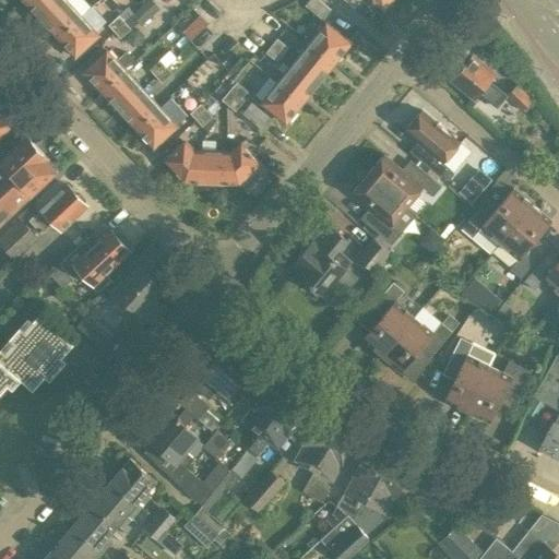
[(23,0),(40,18),(59,0),(23,0)]
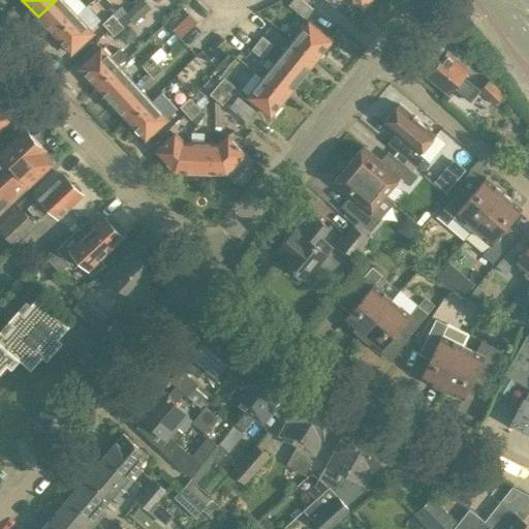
[(76,14),(63,0),(56,0),(38,17),(55,34),(76,14)]
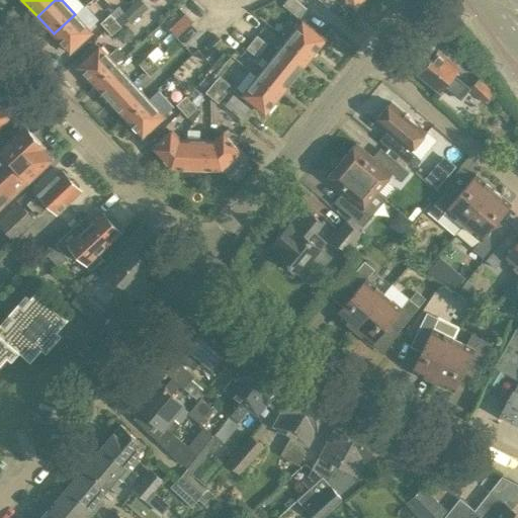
[(139,0),(135,0),(121,14),(132,24),(148,8),(139,0)]
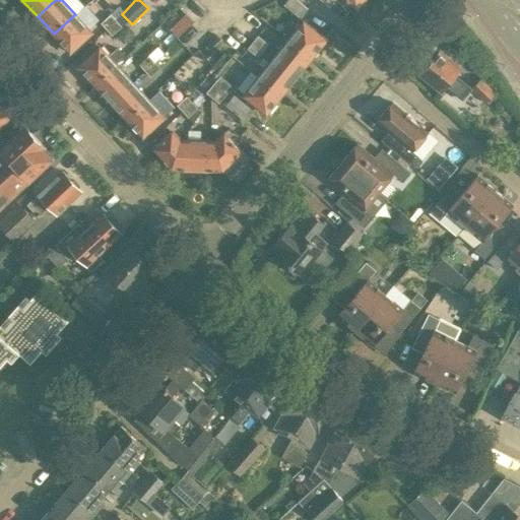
[(308,9),(296,0),(286,0),(283,5),(300,19),(308,9)]
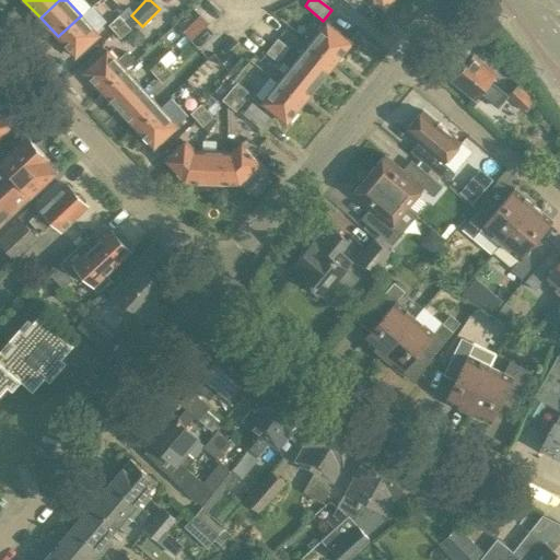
[(342,0),(354,9),(361,0),(342,0)]
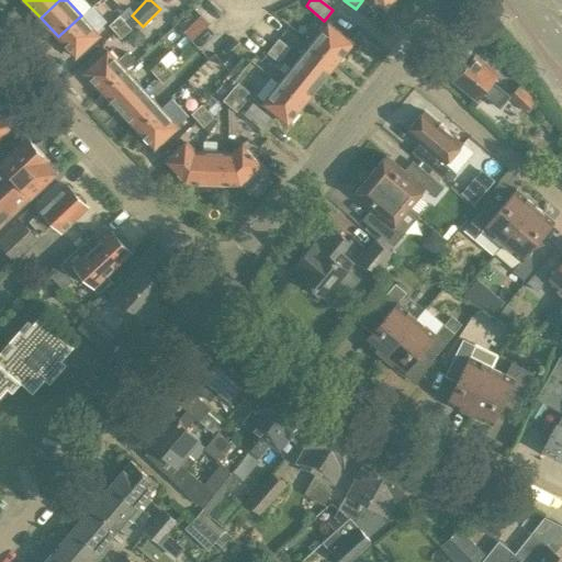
[(99,34),(81,15),(58,36),(76,56),(99,34)]
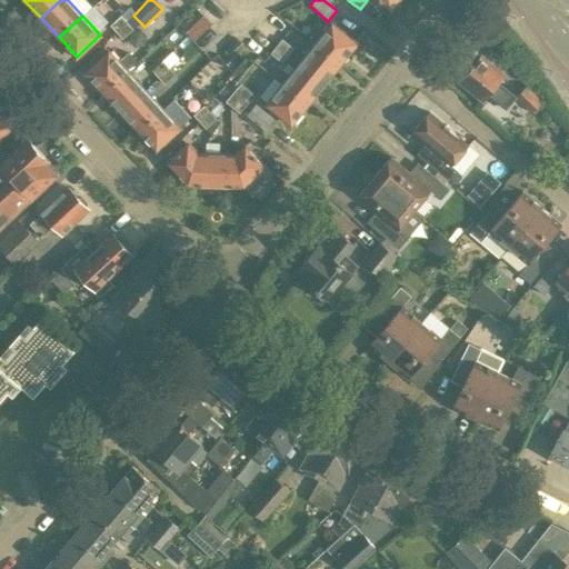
[(109,26),(116,32),(127,22),(120,16),(109,26)]
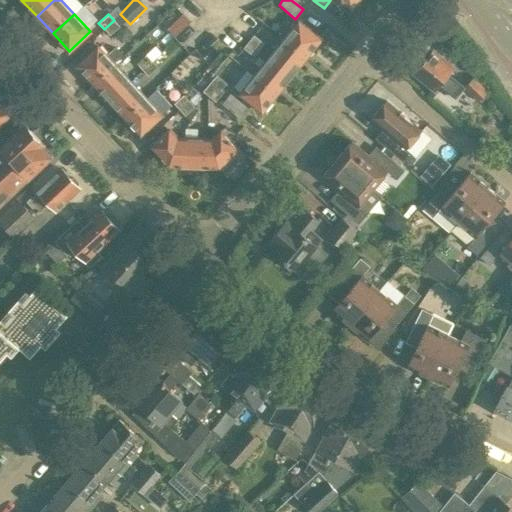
[(190,21),(183,14),(167,29),(174,37),(190,21)]
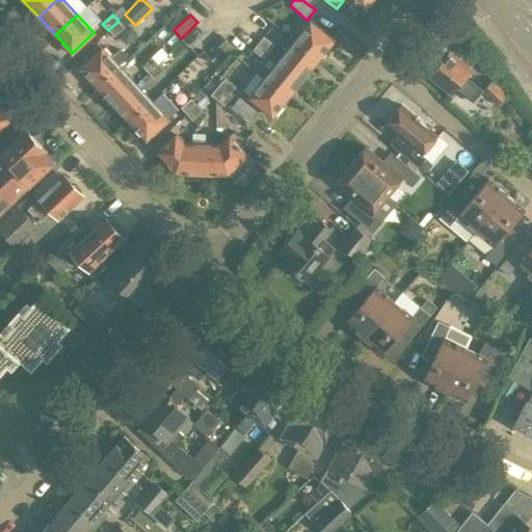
[(118,21),(108,30),(114,37),(125,28),(118,21)]
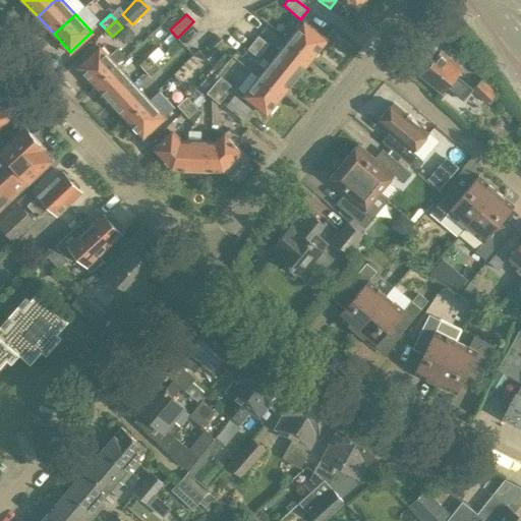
[(303,21),(289,41),(310,58),(326,40),(303,21)]
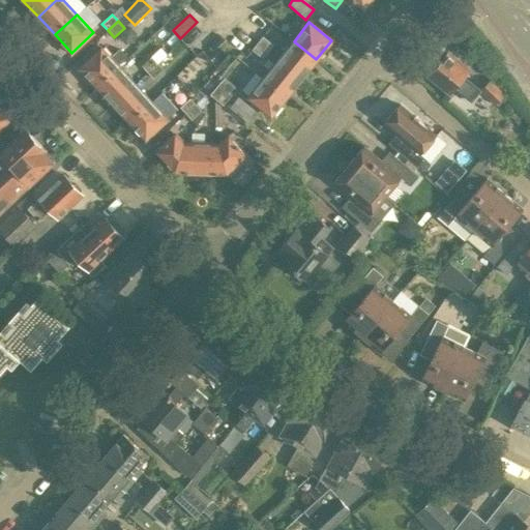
[(273,45),(262,36),(257,43),(268,52),(273,45)]
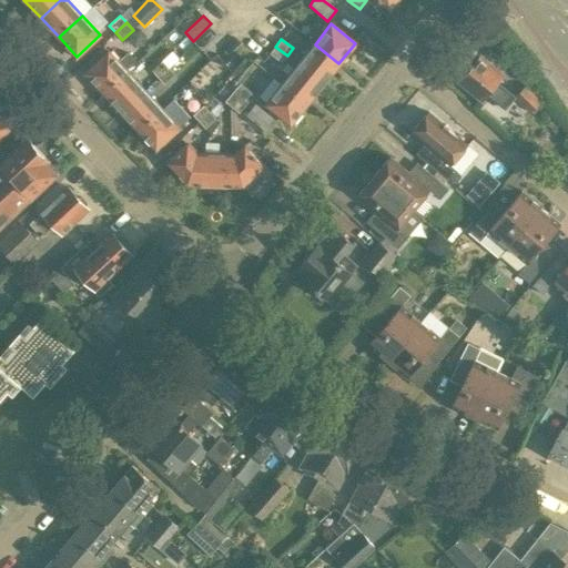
[(315,44),(298,64),(323,83),(338,63),(315,44)]
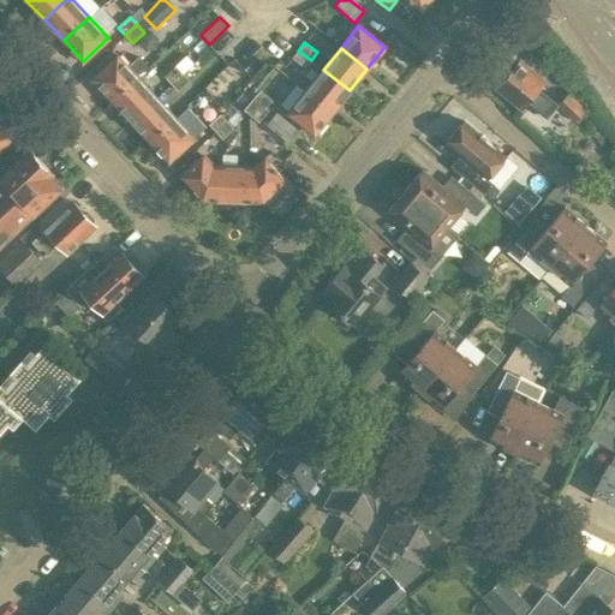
[(298,51),(292,58),(304,67),(311,60),(298,51)]
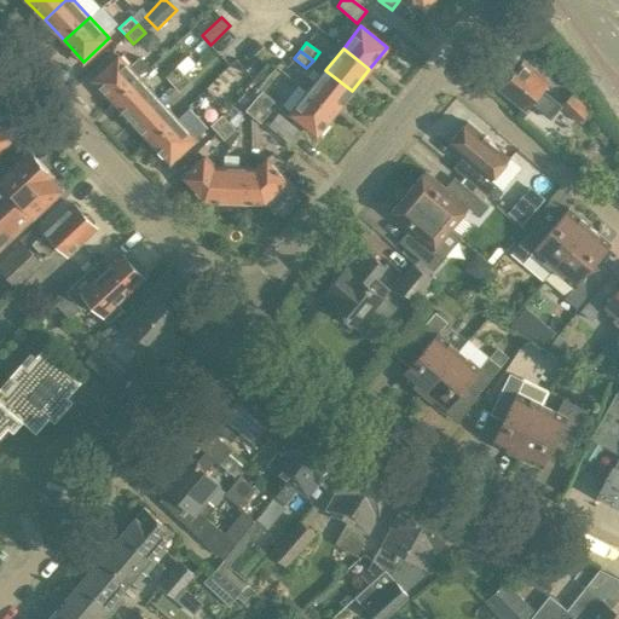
[(93,79),(113,99),(138,76),(119,56),(93,79)]
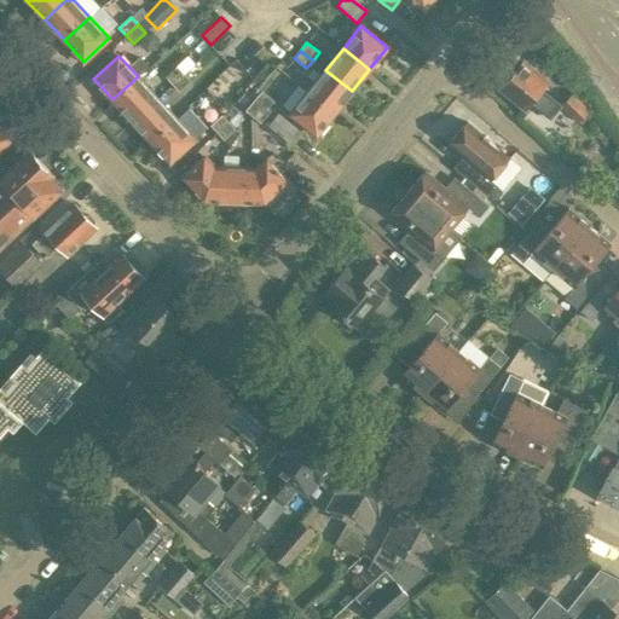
[(524,62),(518,70),(512,69),(498,86),(526,110),(532,103),(553,120),(562,108),(560,105),(561,105),(542,90),(548,82),(524,62)]
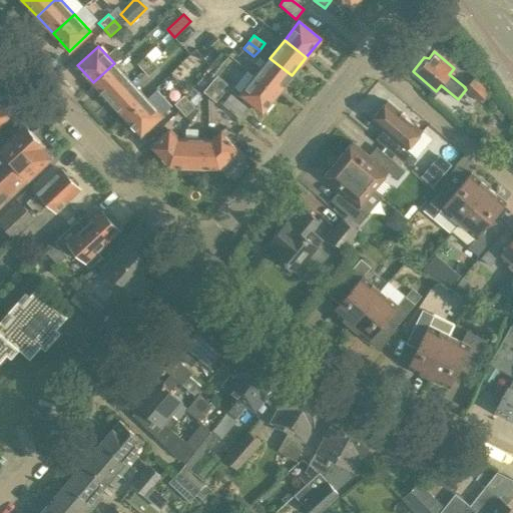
[(146,55),(136,64),(142,70),(152,61),(146,55)]
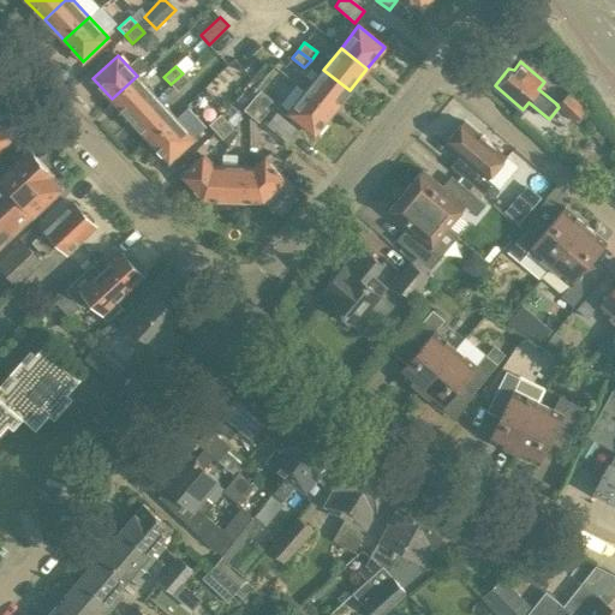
[(332,112),(350,90),(323,70),(305,91),(332,112)]
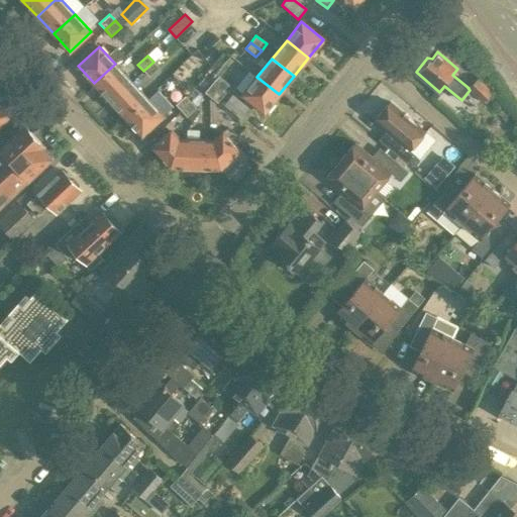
[(153,62),(143,71),(149,77),(159,69),(153,62)]
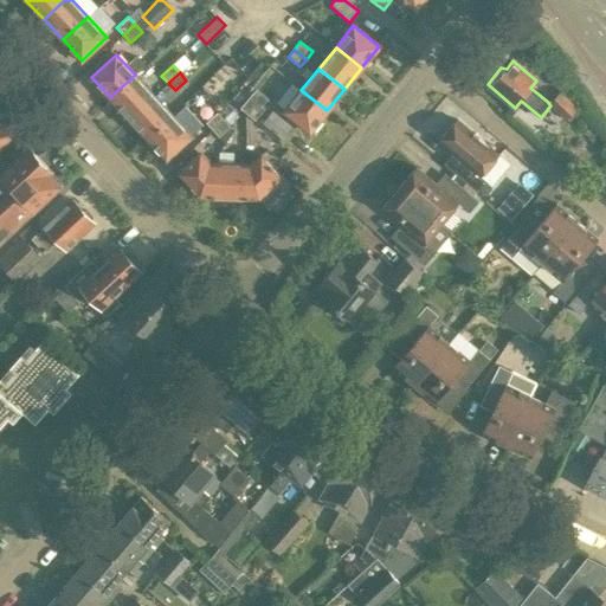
[(110,97),(129,117),(154,95),(135,75),(110,97)]
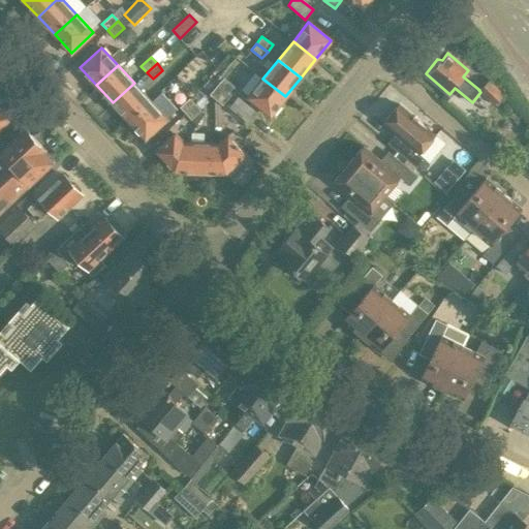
[(223,78),(218,85),(224,90),(228,93),(234,87),(223,78)]
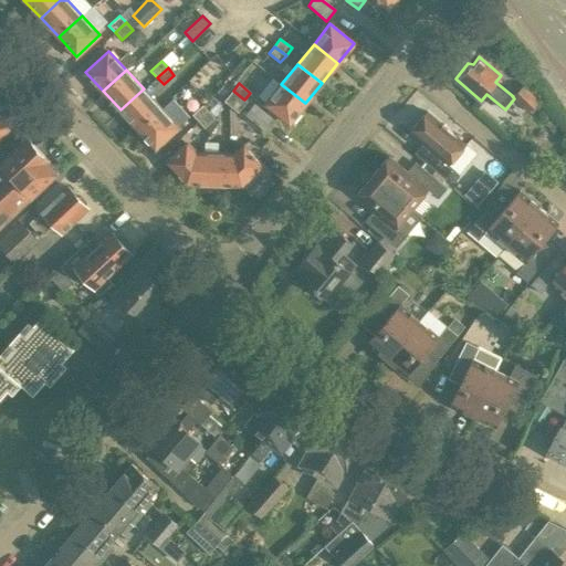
[(289,124),(305,103),(281,84),(265,104),(289,124)]
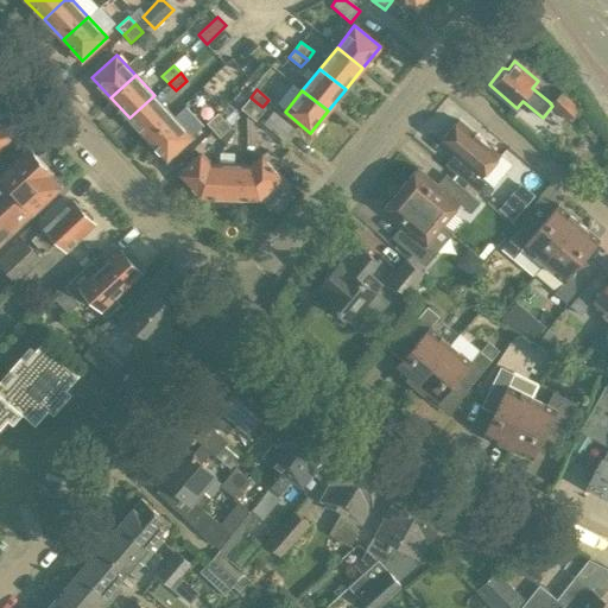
[(580,111),(563,92),(551,103),(550,103),(552,106),(568,122),(580,111)]
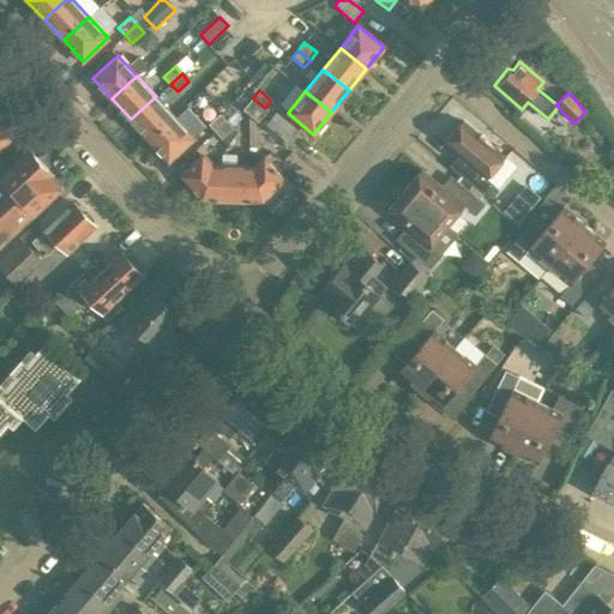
[(175,116),(156,96),(131,119),(150,140),(175,116)]
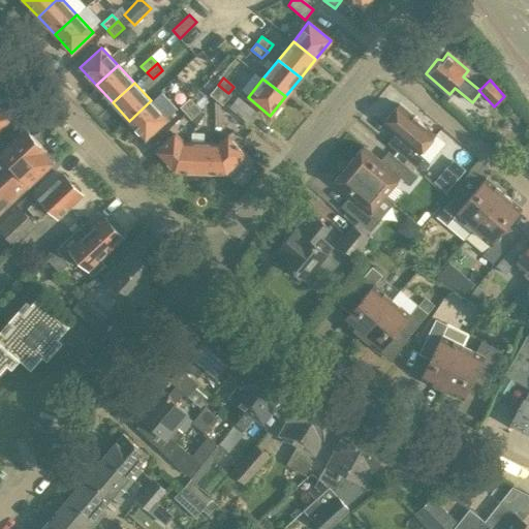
[(218,85),(210,95),(216,100),(224,90),(218,85)]
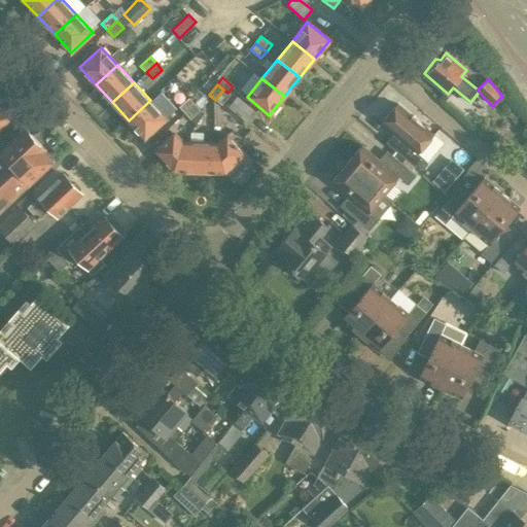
[(223,90),(215,100),(222,105),(231,95),(227,93),(223,90)]
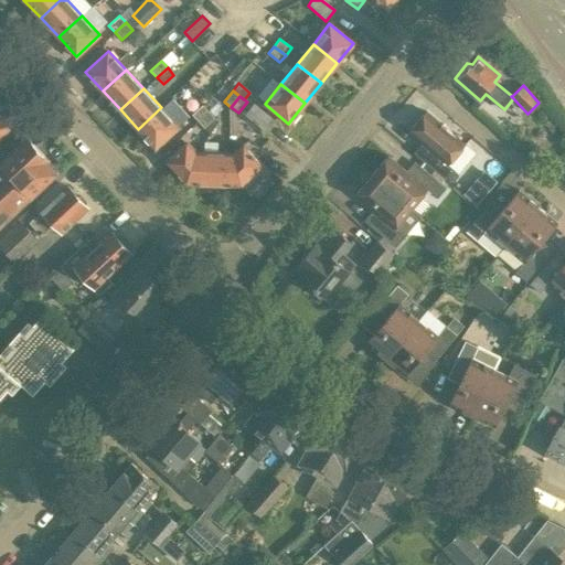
[(180,124),(189,115),(173,99),(164,107),(180,124)]
